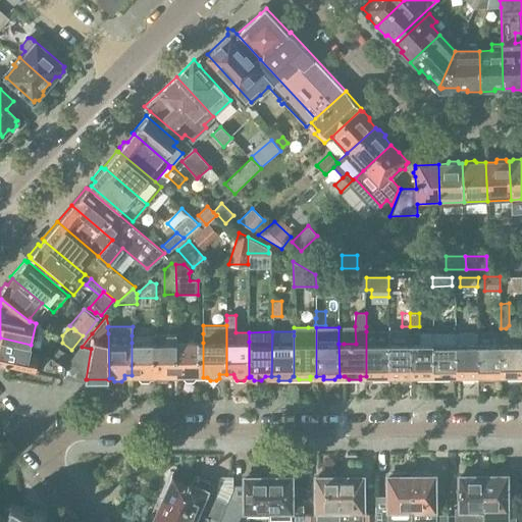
[(388,331),(366,331),(366,376),(373,376),(373,379),(384,379),(386,375),(388,375),(388,344),(388,331)]
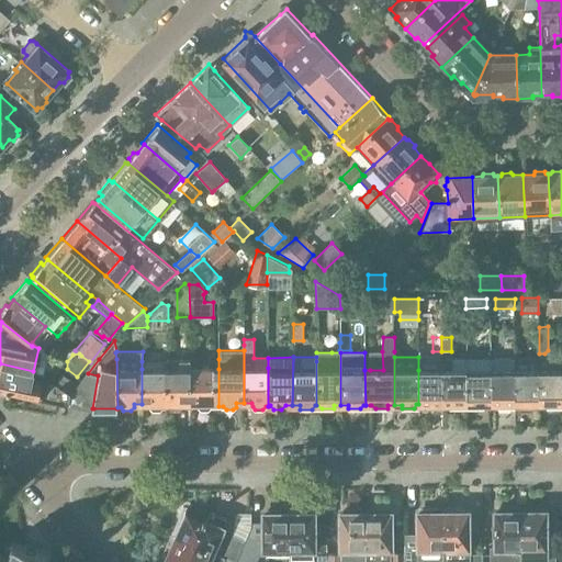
[(561,357),(539,358),(539,404),(547,404),(547,407),(559,407),(561,404),(561,403),(561,357)]
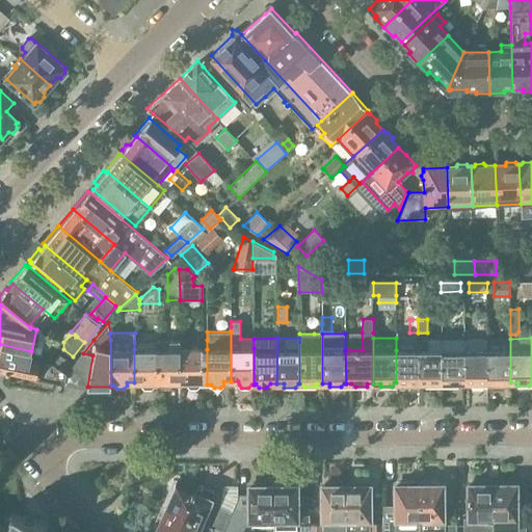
[(464,339),(442,340),(442,382),(444,382),(447,387),(457,386),(457,382),(464,382),(464,339)]
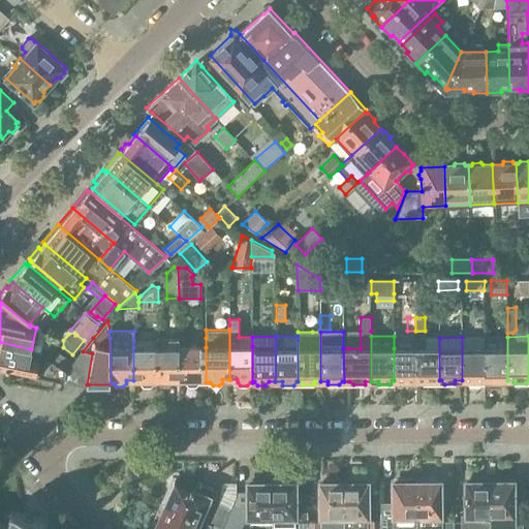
[(485,337),(462,337),(462,380),(469,380),(469,383),(480,383),(483,380),(485,380),(485,337)]
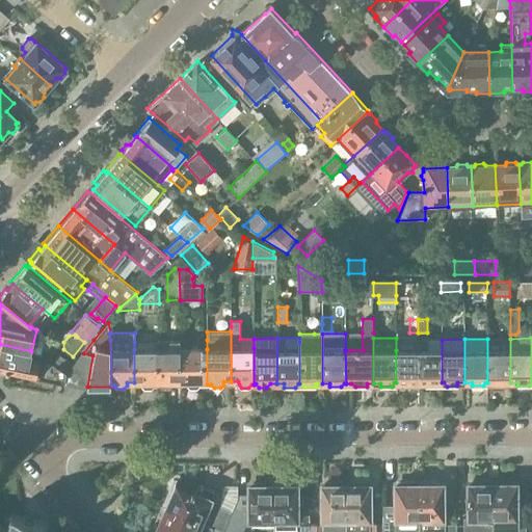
[(510,339),(487,339),(487,382),(489,382),(493,386),(503,386),(503,382),(510,382),(510,339)]
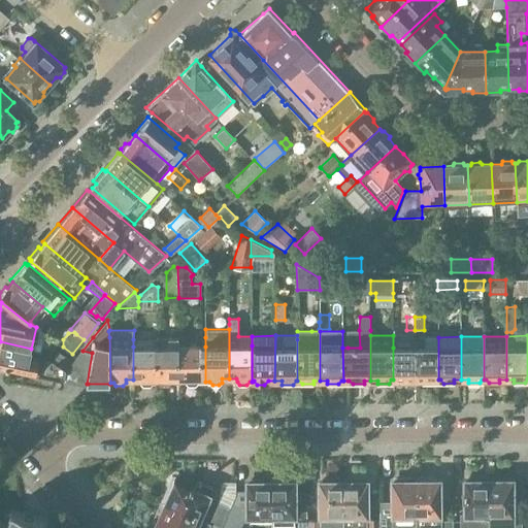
[(169,347),(156,347),(156,383),(159,383),(161,386),(168,386),(171,383),(171,380),(178,378),(178,345),(178,337),(169,337),(169,347)]
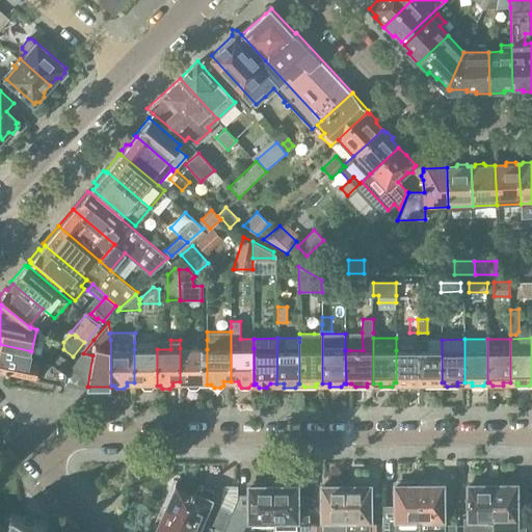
[(428,340),(419,340),(419,350),(419,382),(426,382),(426,387),(437,387),(440,382),(442,382),(442,340),(428,340)]
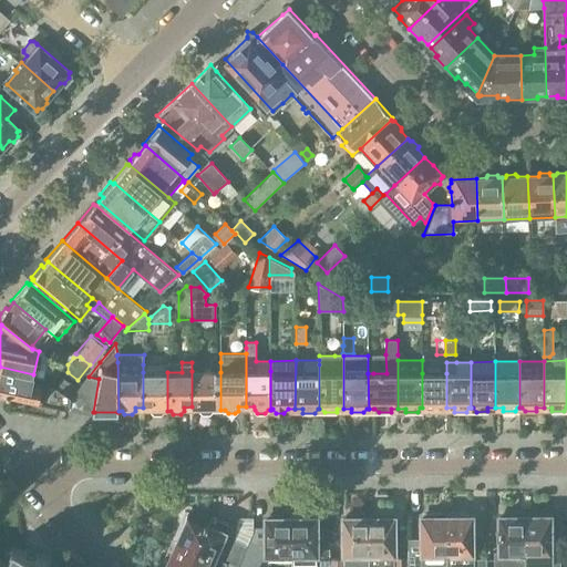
[(143,364),(143,372),(143,408),(151,408),(151,411),(154,414),(162,414),(164,411),(167,411),(167,372),(167,364),(143,364)]
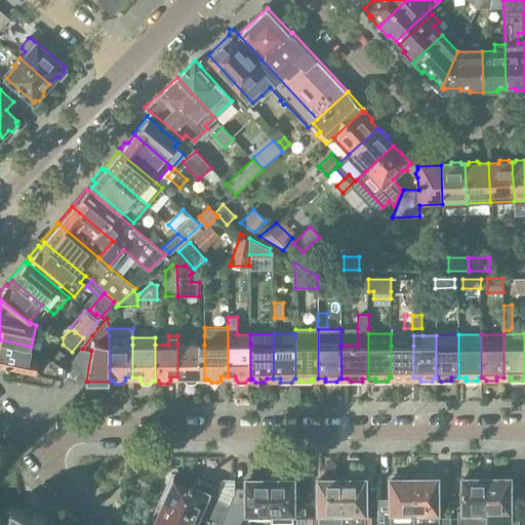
[(24,370),(34,372),(53,376),(54,370),(55,368),(37,356),(38,355),(30,353),(31,347),(0,339),(0,364),(5,366),(24,370)]
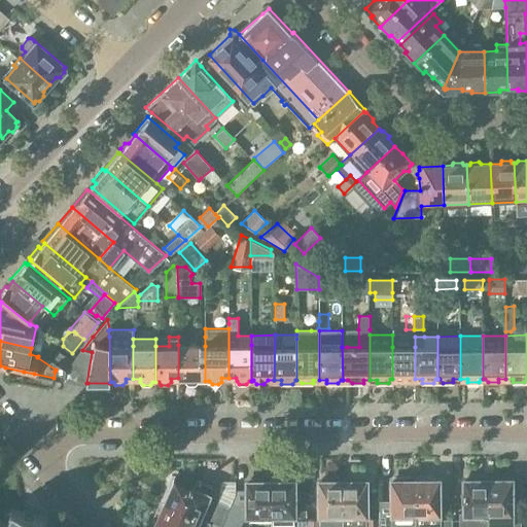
[(201,345),(178,345),(178,378),(185,378),(185,382),(188,384),(196,384),(198,382),(201,382),(201,345)]
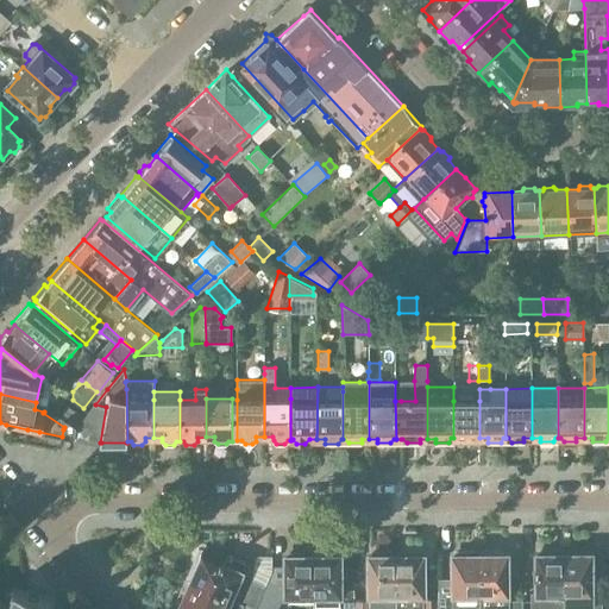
[(479,401),(453,401),(453,438),(456,438),(459,443),(472,443),(472,438),(479,438),(479,401)]
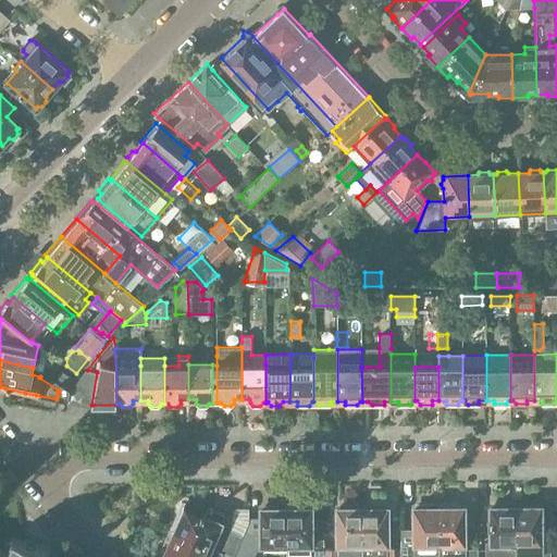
[(70,391),(67,401),(91,407),(91,405),(97,372),(87,370),(81,376),(76,382),(71,390),(70,391)]
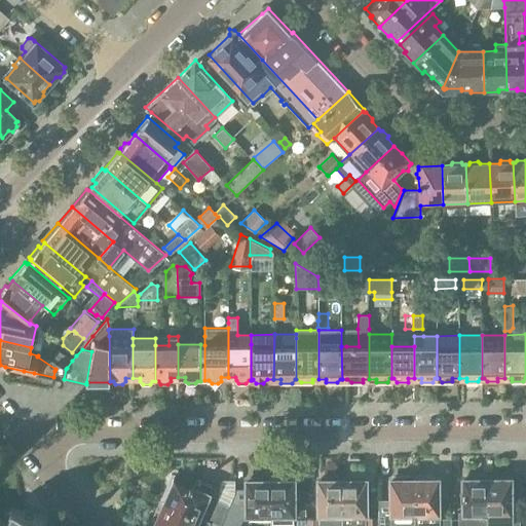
[(58,351),(51,360),(66,369),(67,368),(72,361),(58,351)]
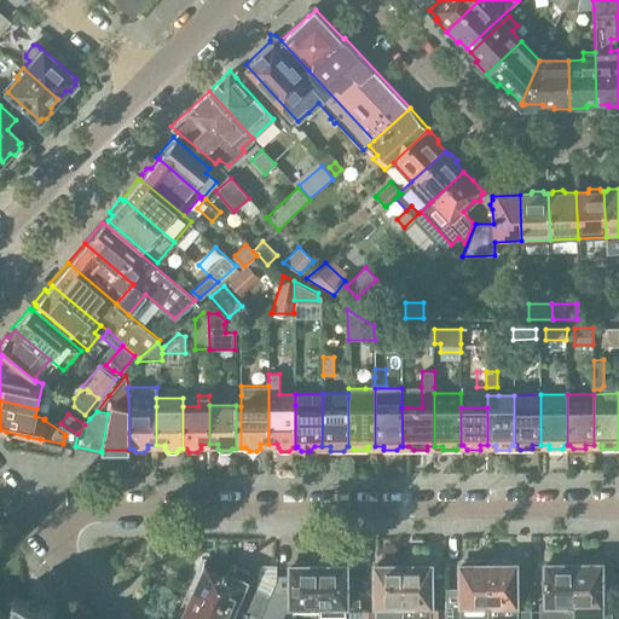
[(374,606),(401,606),(401,565),(392,565),(388,561),(379,562),(376,565),(374,565),(374,606)]
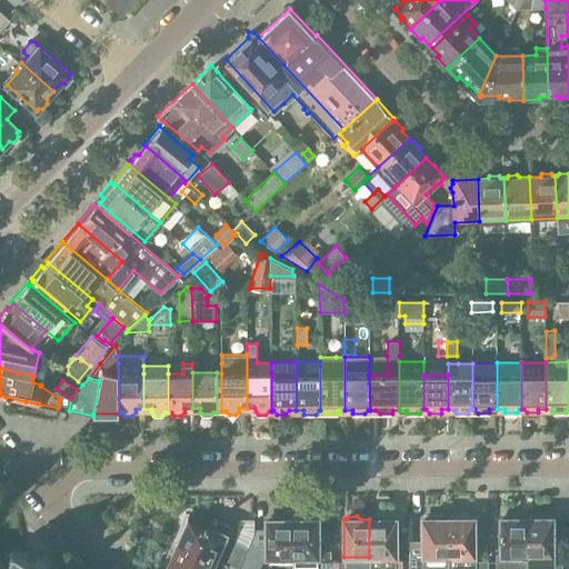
[(380,519),(369,519),(369,557),(369,568),(393,568),(393,560),(396,560),(396,519),(393,519),(390,516),(382,516),(380,519)]
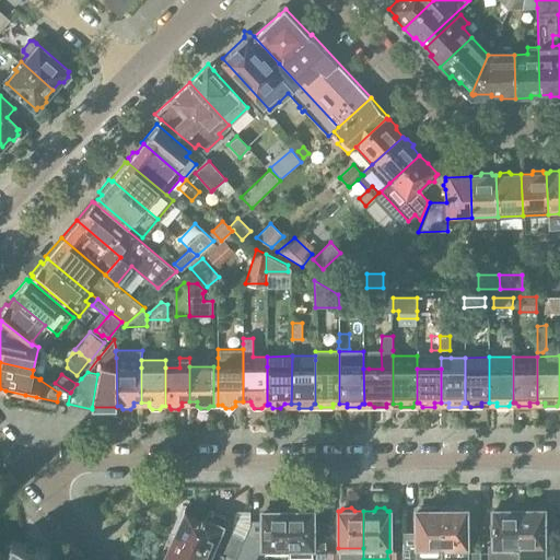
[(418,511),(416,511),(416,547),(417,547),(417,557),(416,559),(441,559),(441,547),(441,511),(431,511),(428,508),(419,508),(418,511)]
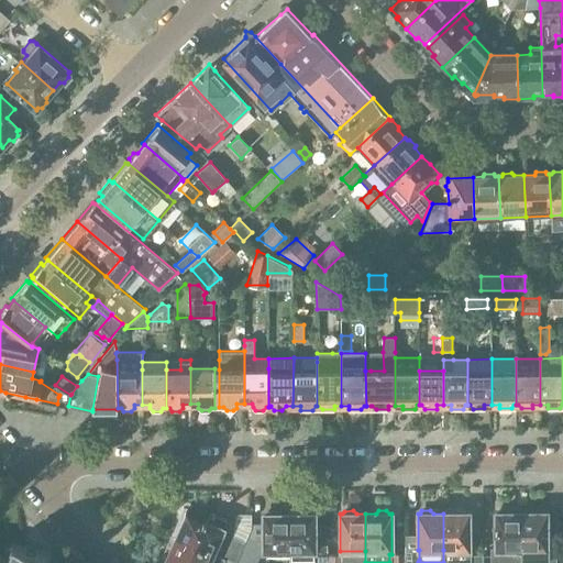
[(453,514),(443,514),(443,550),(443,562),(482,562),(483,555),(471,555),(471,545),(468,545),(468,512),(466,512),(464,510),(455,510),(453,514)]
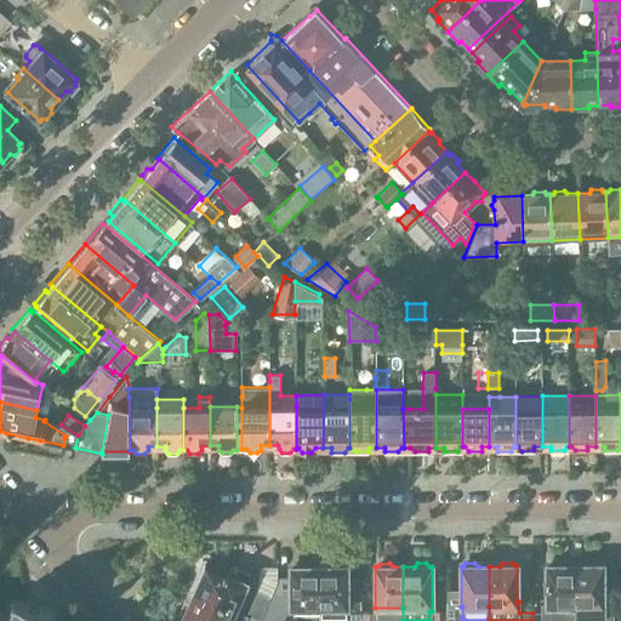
[(574,620),(575,565),(563,565),(560,563),(551,563),(548,565),(547,565),(547,604),(541,604),(541,620),(574,620)]
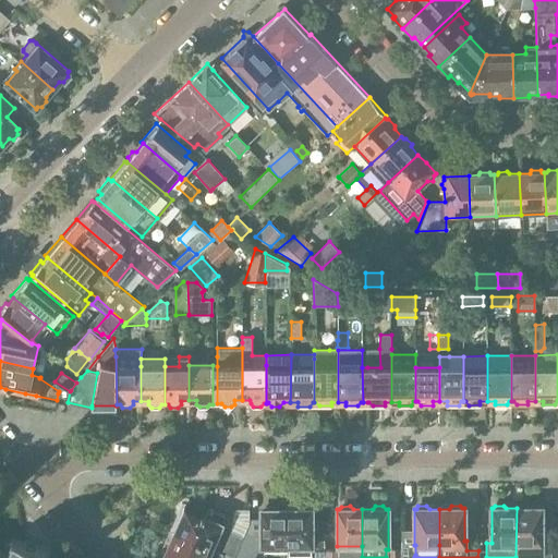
[(528,508),(517,508),(516,557),(549,557),(550,546),(555,545),(554,519),(542,519),(542,508),(538,508),(537,506),(529,506),(528,508)]
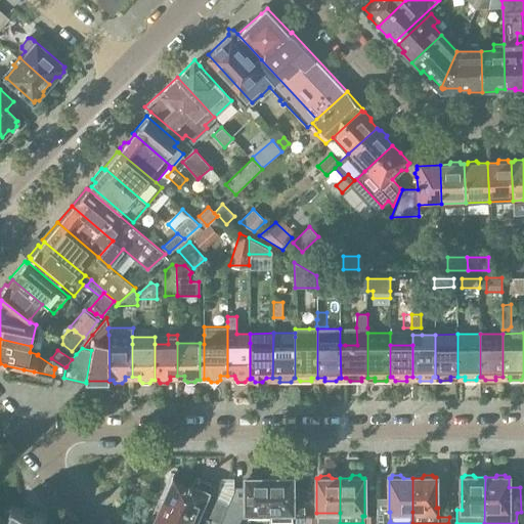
[(211,483),(209,482),(197,476),(192,484),(174,476),(173,478),(168,479),(165,486),(168,490),(163,500),(197,515),(211,483)]
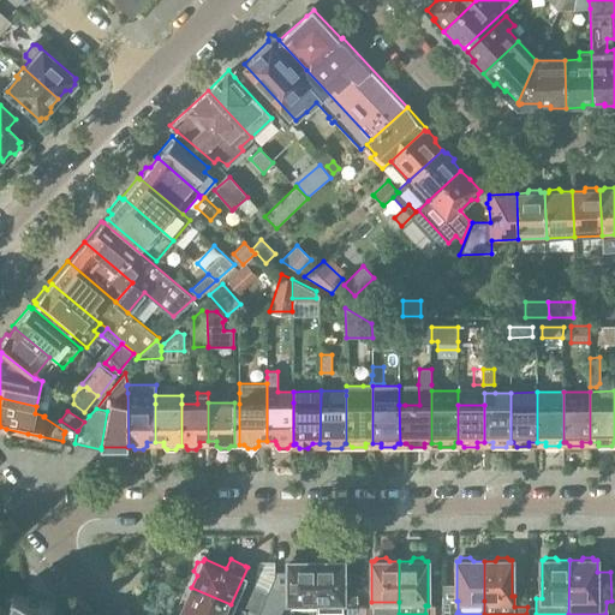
[(315,602),(315,562),(303,562),(300,559),(292,559),(290,561),(288,561),(288,601),(306,602),(315,602)]
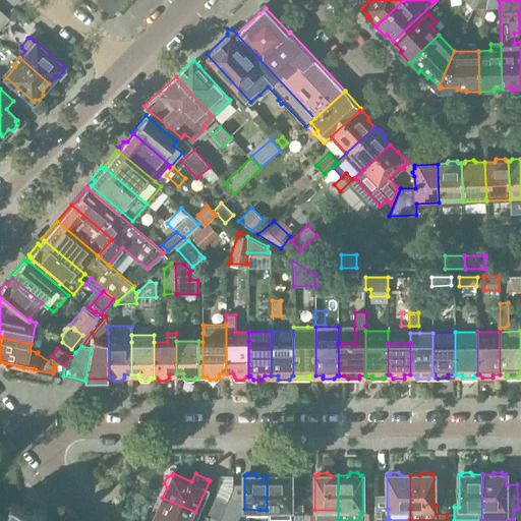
[(267,510),(267,519),(291,519),(290,520),(302,520),(302,513),(291,513),(291,476),(289,476),(286,473),(279,473),(278,476),(267,476),(267,510)]
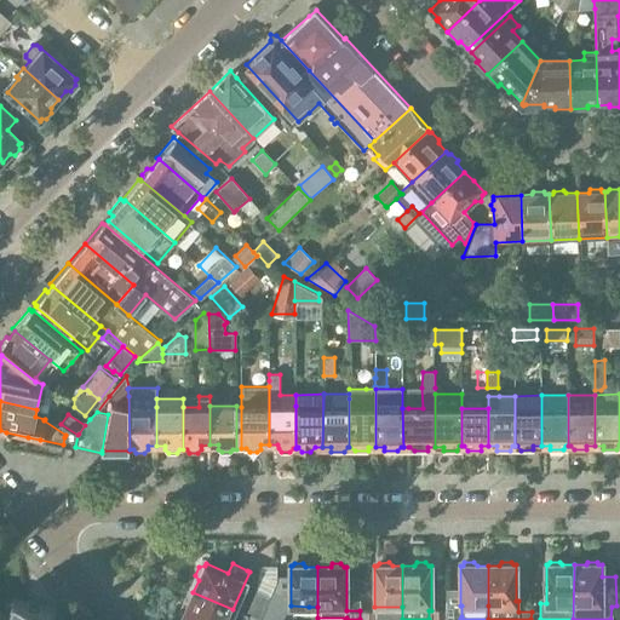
[(373,574),(363,573),(362,607),(372,608),(373,574)]
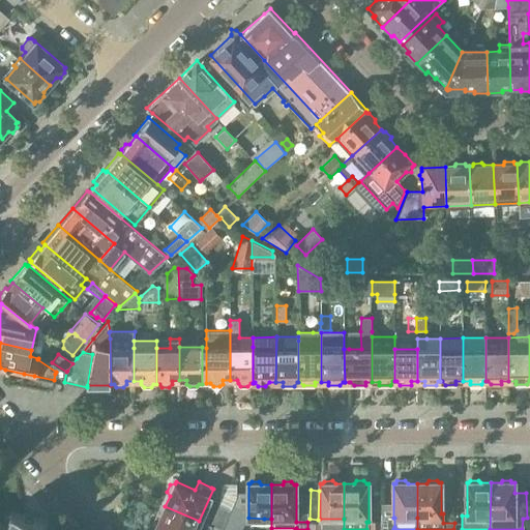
[(195,529),(199,521),(165,506),(160,516),(155,516),(152,523),(155,527),(154,529),(195,529)]
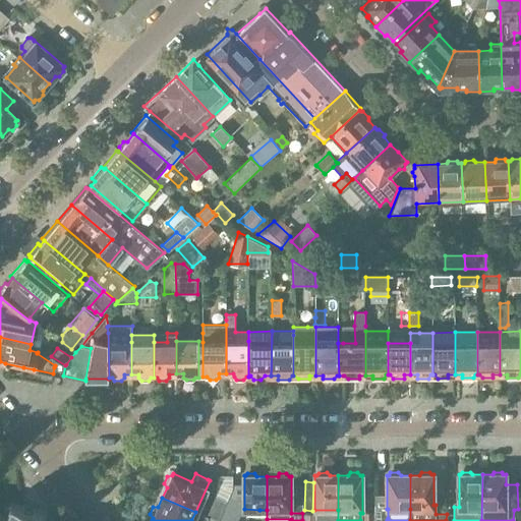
[(216,499),(208,516),(218,520),(225,503),(216,499)]
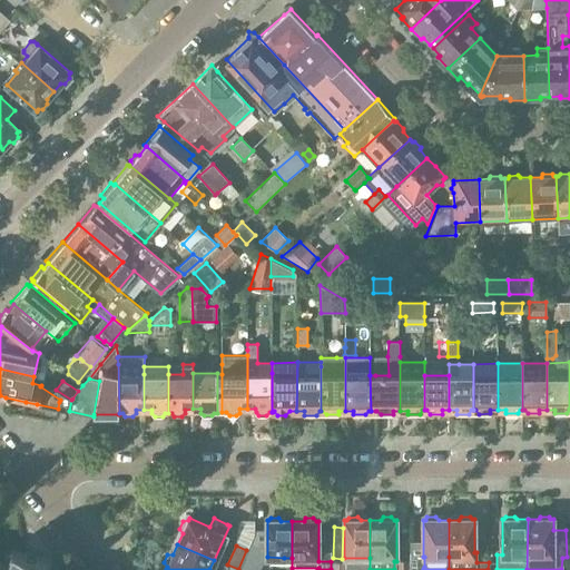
[(53,559),(51,556),(49,558),(15,551),(12,548),(10,550),(11,552),(11,553),(6,552),(3,561),(0,560),(0,569),(48,569),(50,560),(53,559)]
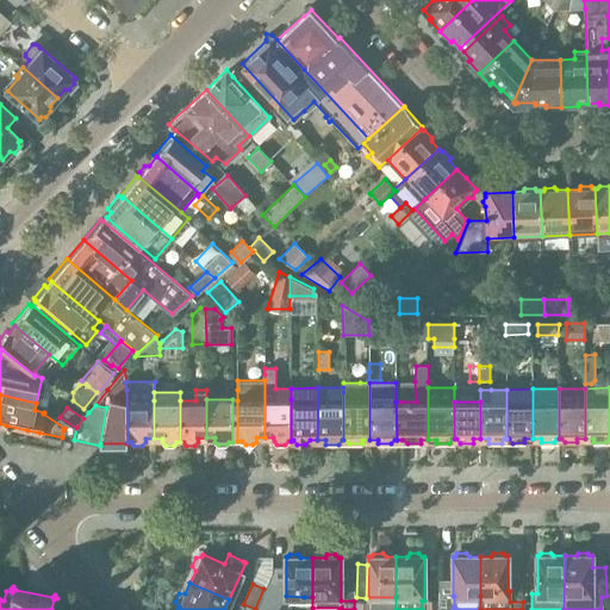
[(263,589),(255,609),(257,609),(268,609),(275,595),(263,589)]
